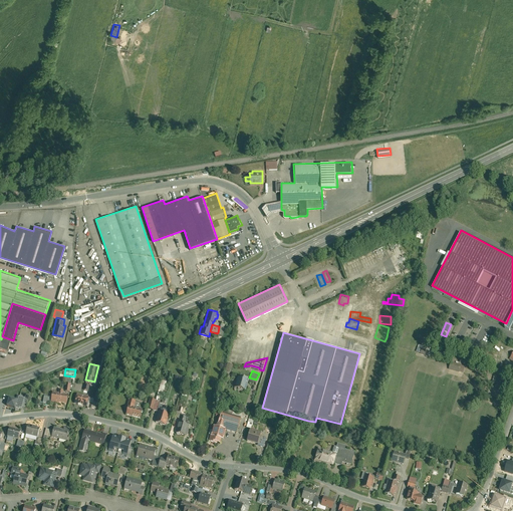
[(249,376),(237,373),(236,377),(237,377),(234,385),(245,389),(247,381),(248,381),(249,376)]
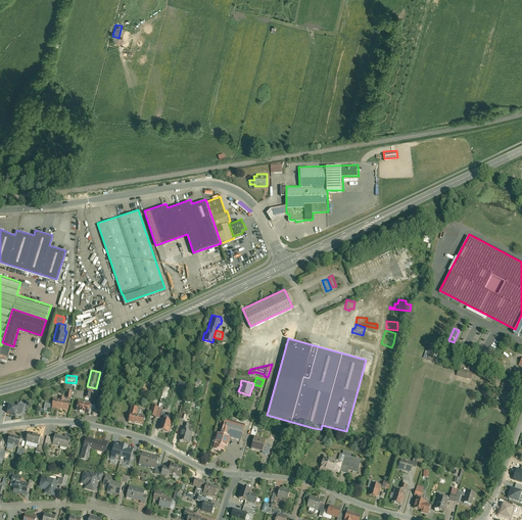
[(51,406),(66,408),(68,398),(63,397),(64,394),(59,393),(58,397),(53,396),(52,398),(52,403),(51,406)]
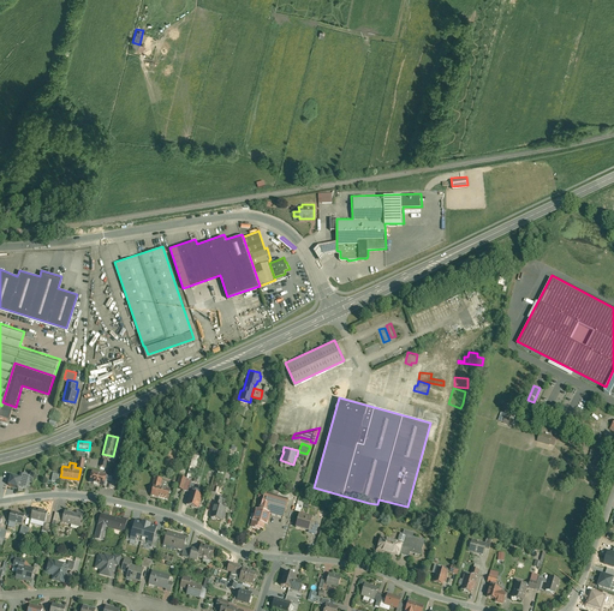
[(88,479),(103,483),(107,471),(91,467),(88,479)]
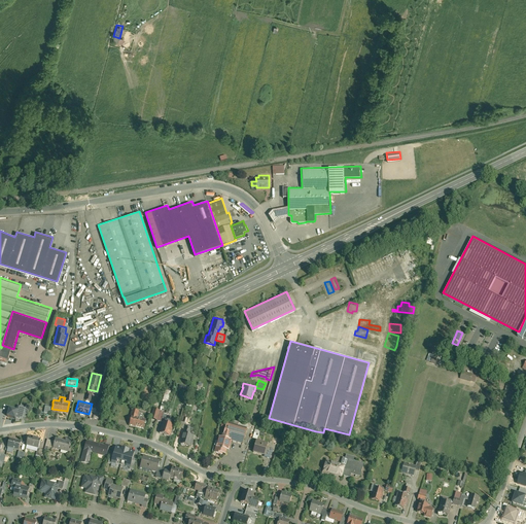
[(18,408),(8,405),(6,413),(20,416),(20,415),(22,415),(23,411),(26,412),(29,403),(26,403),(25,405),(19,404),(18,408)]
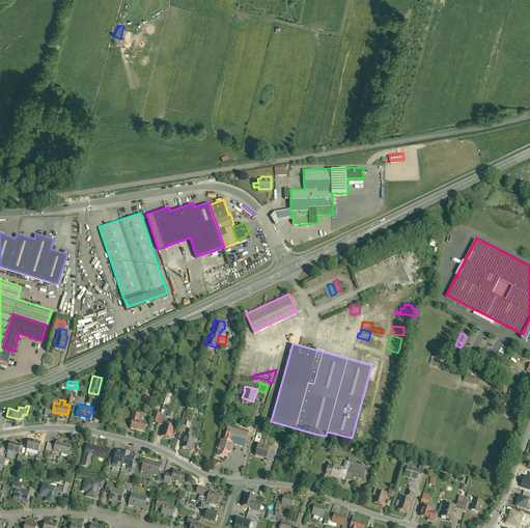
[(164,415),(165,412),(155,409),(151,419),(162,422),(164,415)]
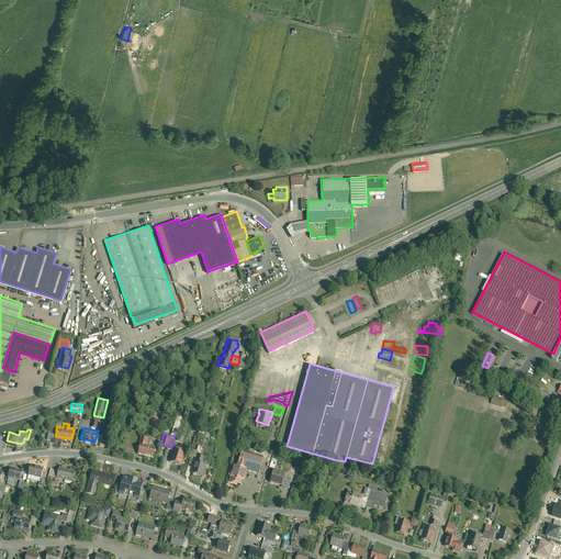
[(137,450),(153,455),(156,445),(146,443),(148,436),(141,434),(138,442),(141,442),(137,450)]
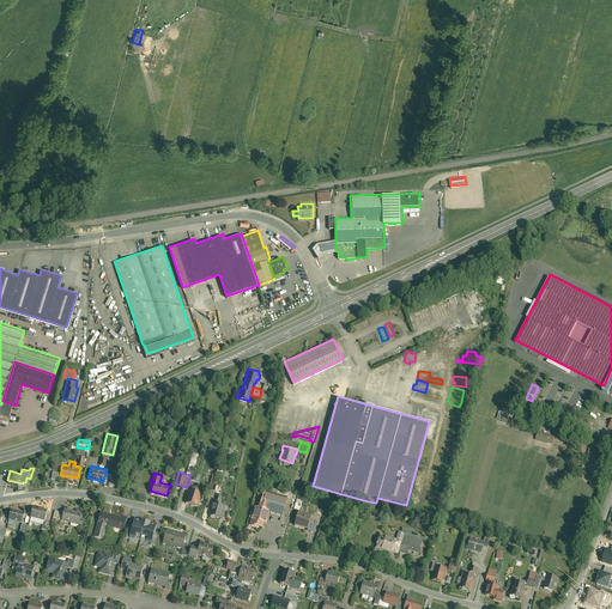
[(198,504),(201,491),(191,488),(189,487),(186,500),(198,504)]
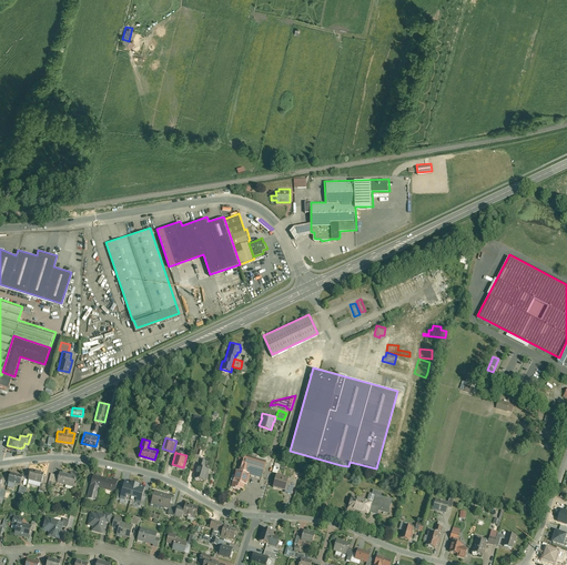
[(239,468),(250,472),(261,475),(266,460),(255,456),(255,455),(251,453),(245,452),(241,465),(239,465),(239,468)]
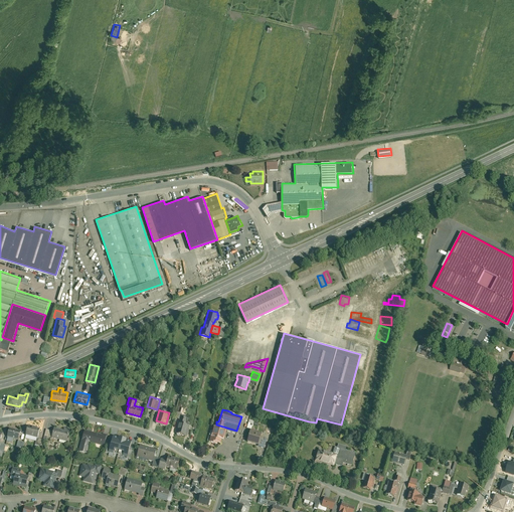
[(180,417),(176,432),(185,434),(185,432),(187,433),(189,427),(187,427),(188,423),(184,422),(186,416),(180,414),(180,417)]
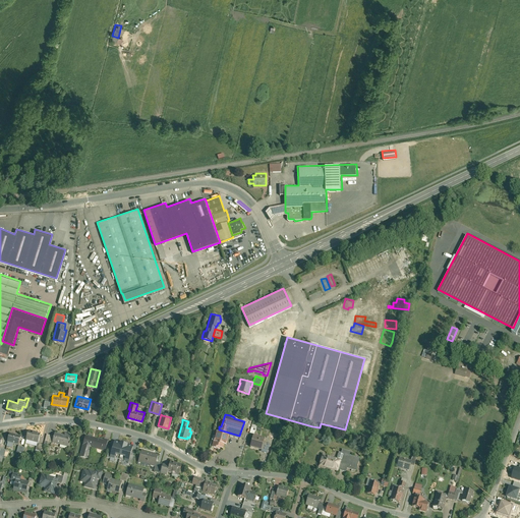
[(377,428),(377,424),(369,423),(370,420),(365,420),(365,428),(377,428)]
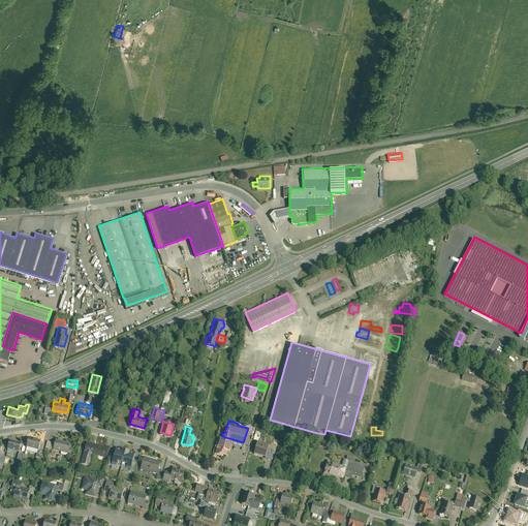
[(40,437),(28,434),(26,443),(38,446),(40,437)]
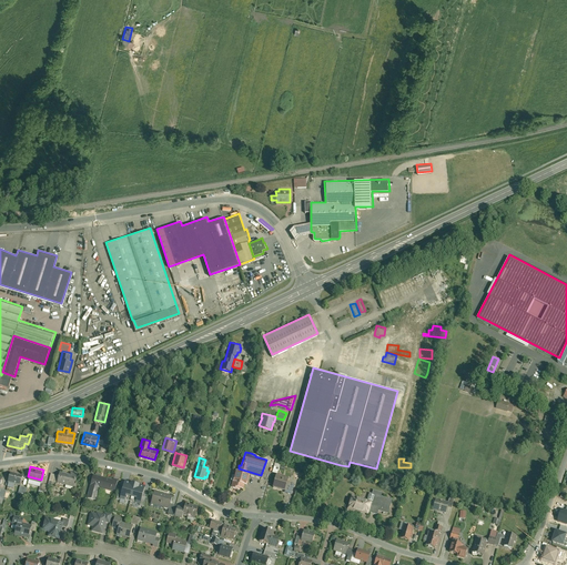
[(239,468),(235,467),(230,484),(233,485),(233,487),(236,488),(238,486),(240,487),(240,486),(243,487),(244,482),(246,483),(250,472),(239,468)]
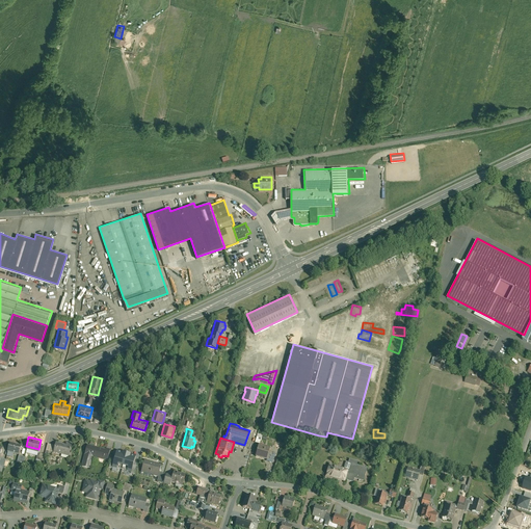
[(22,443),(9,439),(6,448),(19,452),(22,443)]
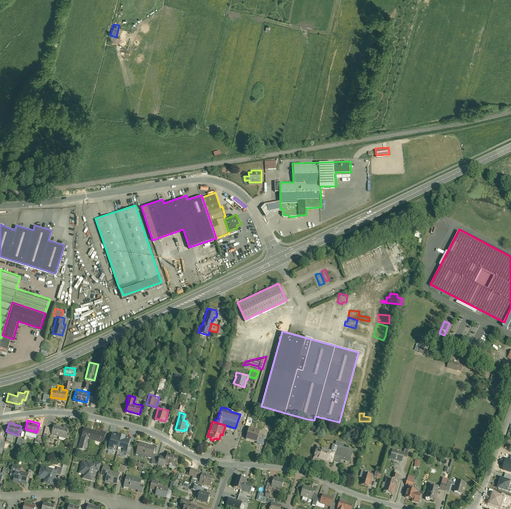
[(53,426),(51,432),(66,436),(69,424),(64,423),(63,425),(54,422),(53,426)]
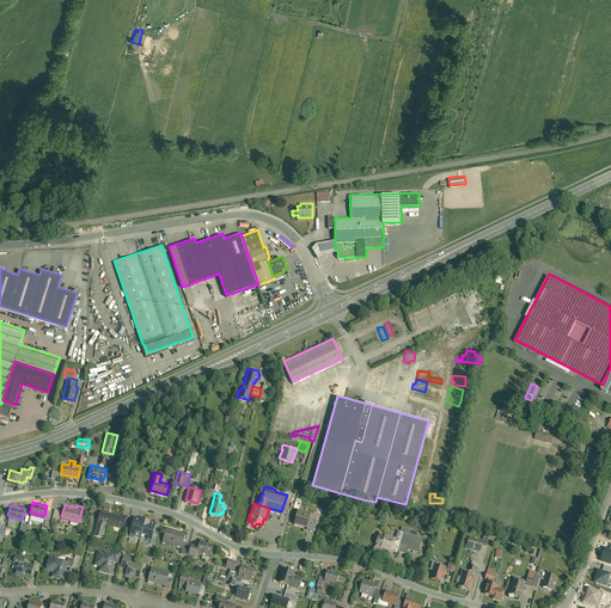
[(433,508),(426,505),(423,511),(423,514),(431,515),(433,508)]
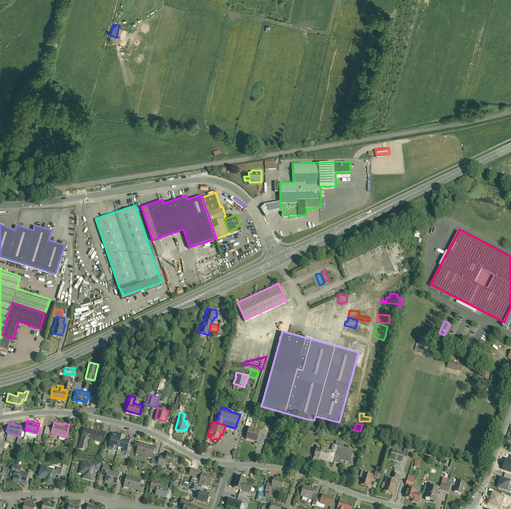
[(51,432),(53,426),(46,424),(44,430),(51,432)]
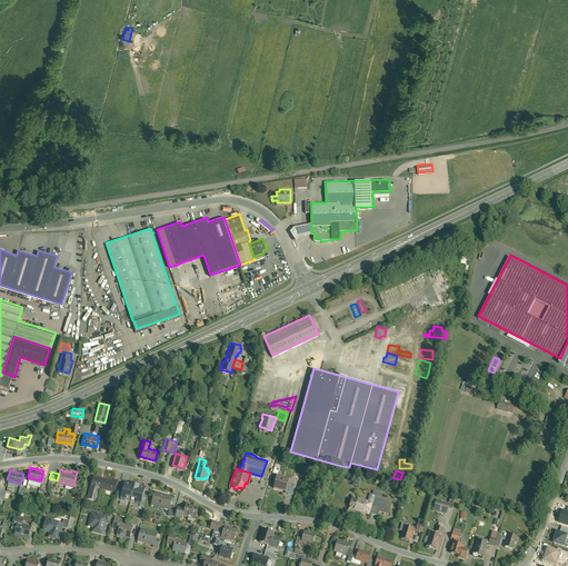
[(113,478),(93,473),(87,496),(96,498),(99,485),(115,489),(118,477),(115,476),(113,478)]
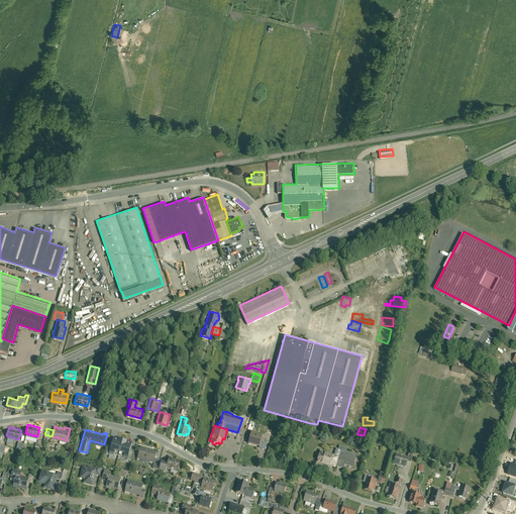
[(251,429),(247,441),(259,444),(262,436),(263,433),(251,429)]
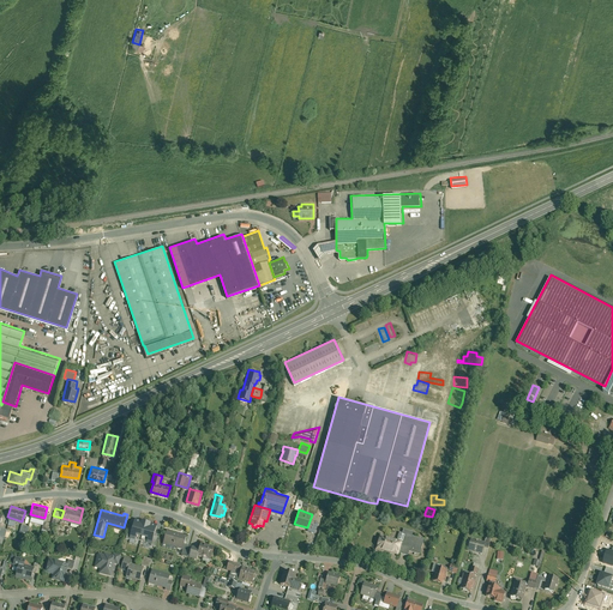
[(151,517),(137,513),(131,531),(144,535),(145,536),(148,529),(151,517)]
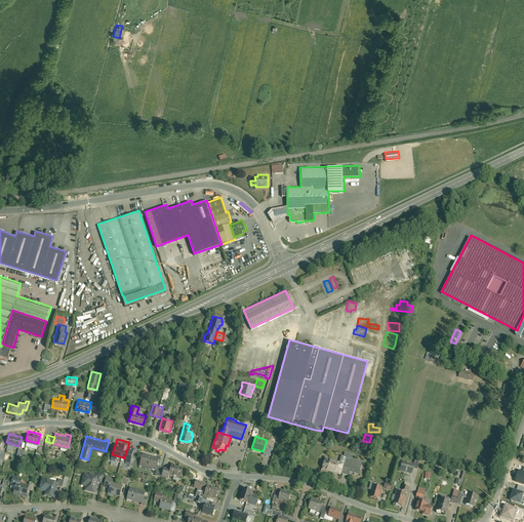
[(272,445),(266,443),(263,451),(269,453),(272,445)]
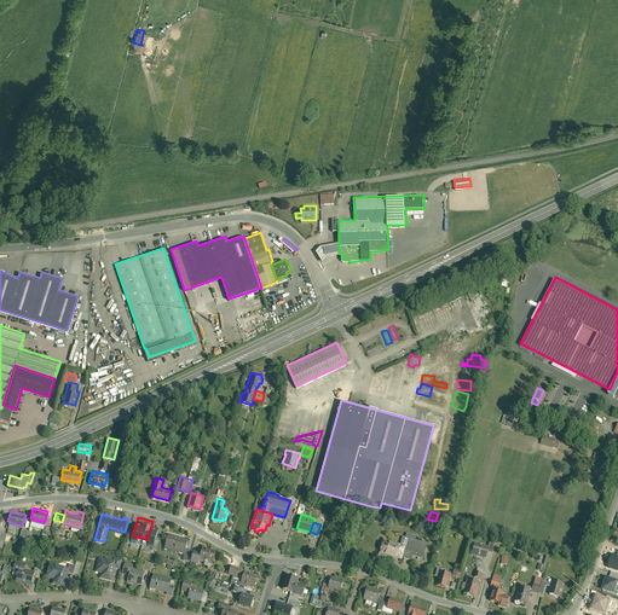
[(416,533),(406,531),(405,534),(405,535),(408,537),(403,555),(411,557),(413,553),(423,556),(427,541),(415,538),(416,533)]
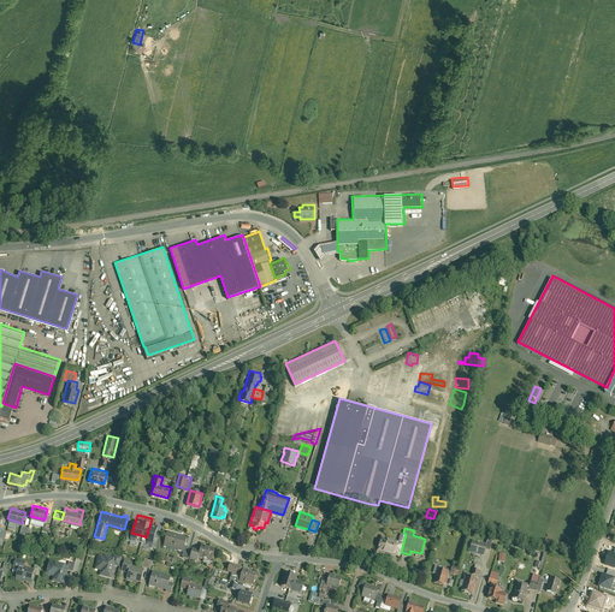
[(187,535),(167,529),(163,542),(183,548),(184,544),(187,535)]
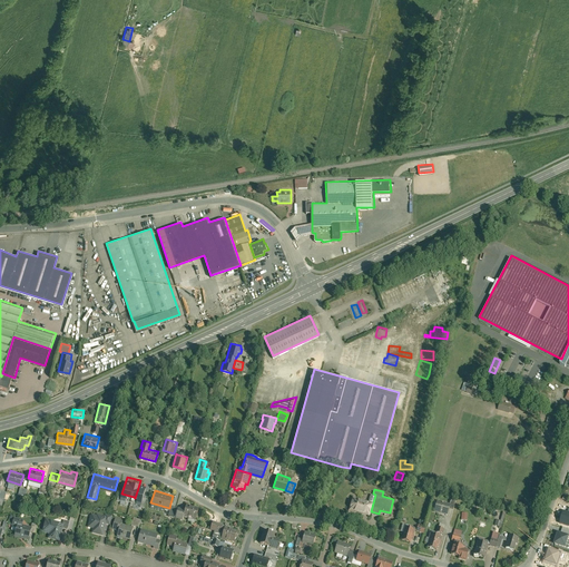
[(147,494),(137,491),(135,498),(134,497),(134,499),(145,501),(147,494)]
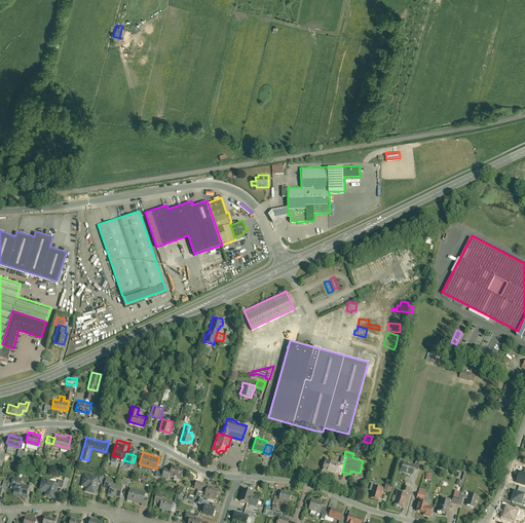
[(342,472),(346,456),(344,455),(344,454),(342,453),(340,461),(329,458),(330,456),(325,455),(321,470),(328,472),(329,471),(341,474),(342,472)]
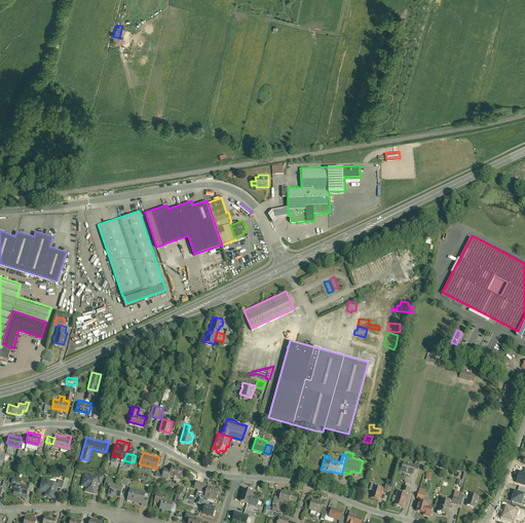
[(401,470),(412,473),(414,465),(415,461),(414,461),(404,458),(401,470)]
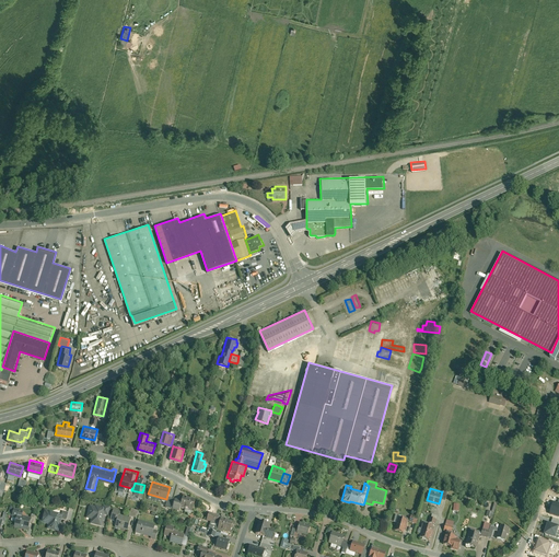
[(182,498),(179,505),(191,508),(195,497),(190,495),(190,496),(186,495),(186,494),(183,492),(182,498)]
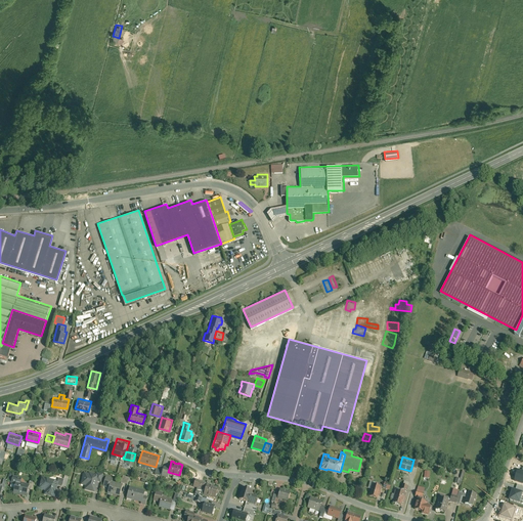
[(170,466),(164,465),(161,473),(167,475),(168,472),(170,466)]
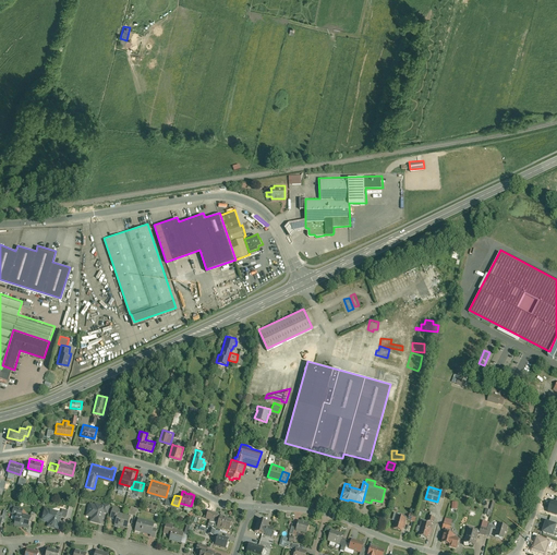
[(556,498),(552,497),(547,510),(556,513),(556,498)]
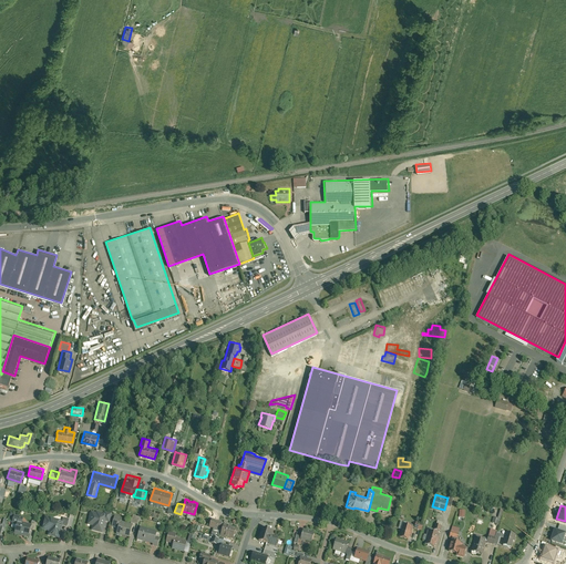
[(109,519),(111,511),(104,509),(103,511),(95,509),(95,510),(90,508),(86,522),(92,523),(91,527),(102,530),(105,518),(109,519)]
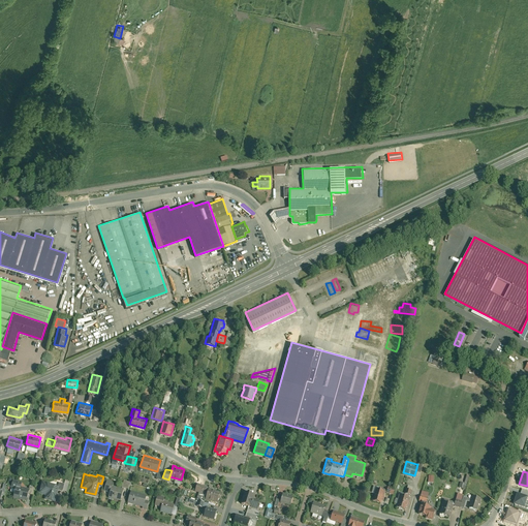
[(16,486),(13,495),(26,498),(28,491),(29,486),(28,486),(20,484),(21,480),(12,477),(10,485),(16,486)]
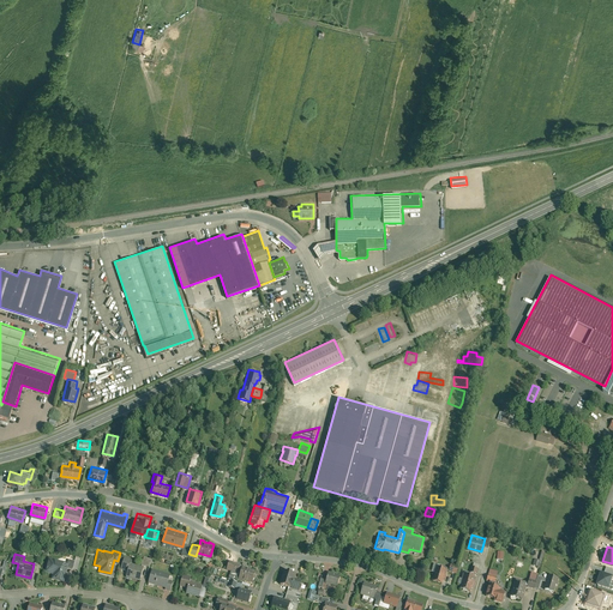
[(128,566),(130,560),(131,556),(124,554),(121,563),(128,566)]
